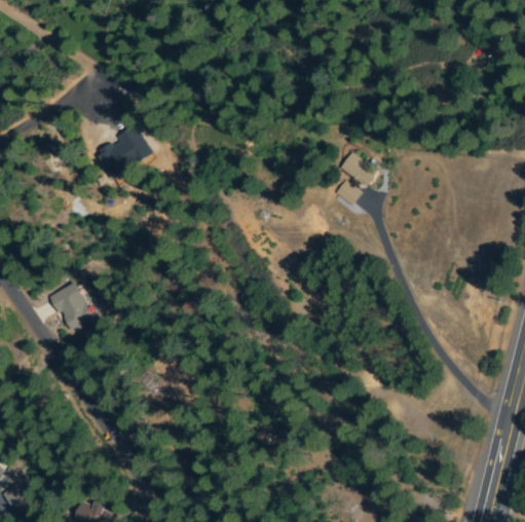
[(97,163),(113,146),(135,168),(118,184),(97,163)]
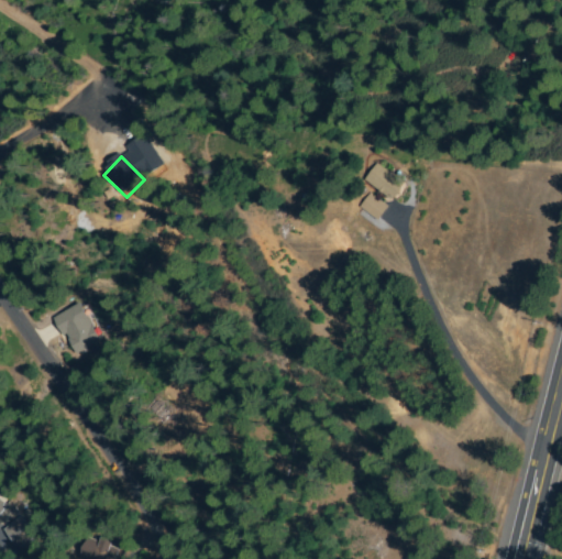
[(367,175),(375,162),(404,182),(396,194),(367,175)]
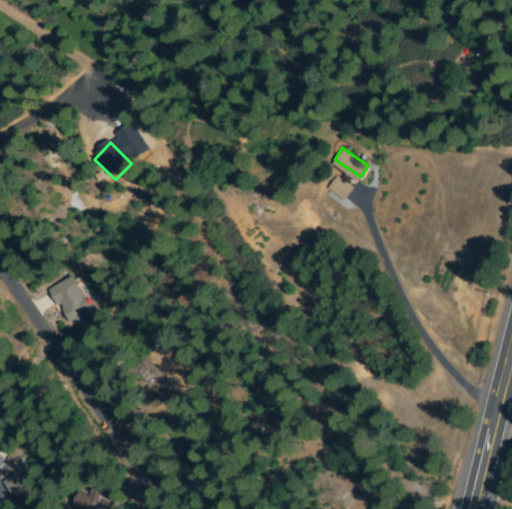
[(334,178),(351,184),(348,193),(331,186),(334,178)]
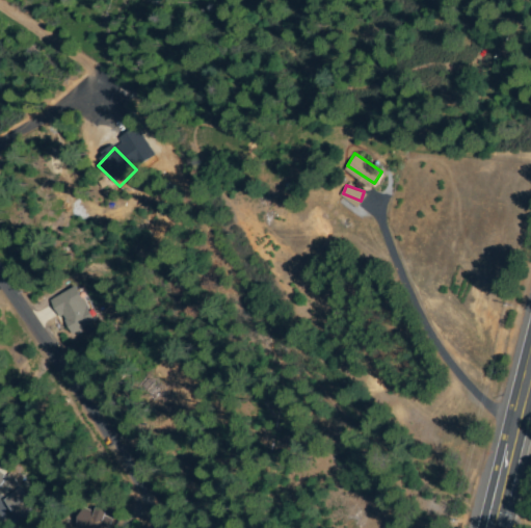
[(98,313),(75,330),(51,298),(73,281),(98,313)]
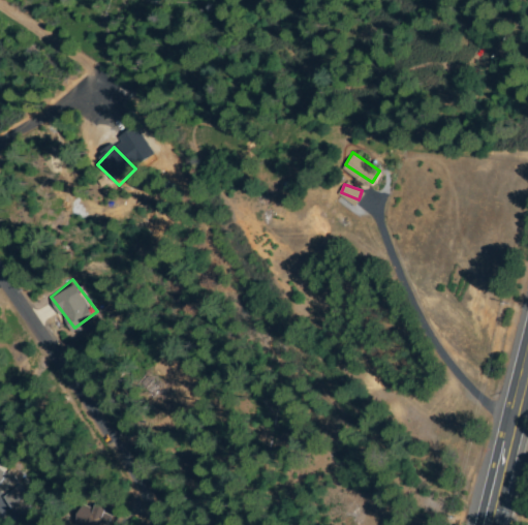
[(19,483),(33,500),(20,513),(4,495),(19,483)]
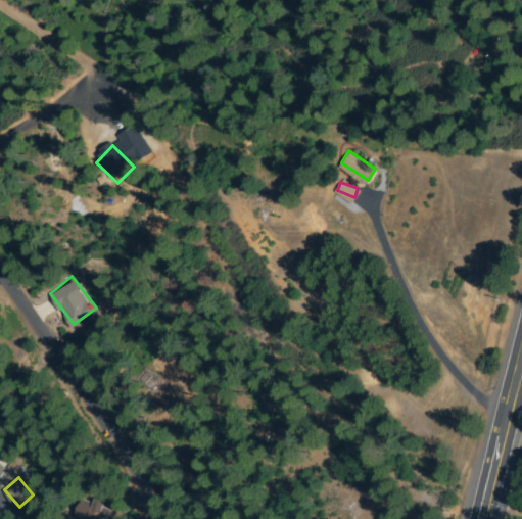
[(83,494),(116,509),(111,518),(82,518),(74,515),(83,494)]
